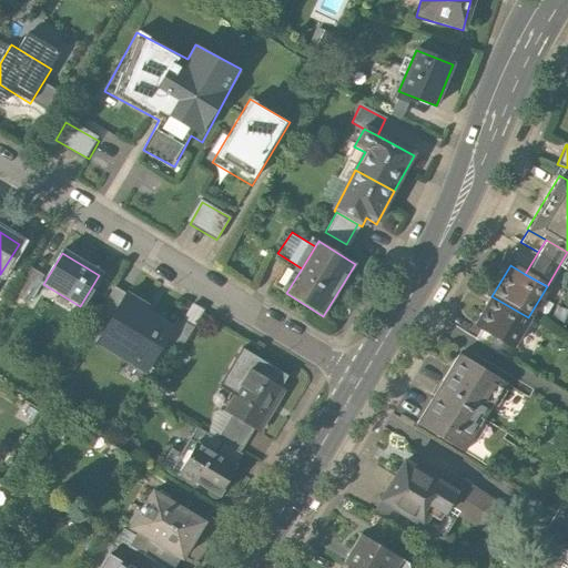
[(40,277),(26,269),(8,296),(23,306),(27,301),(40,277)]
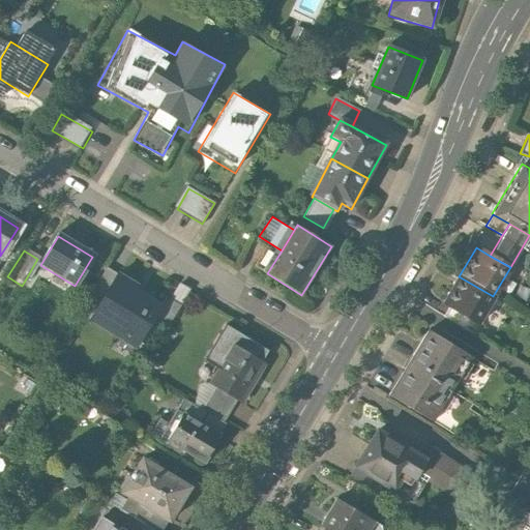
[(88,297),(95,302),(113,274),(105,269),(88,297)]
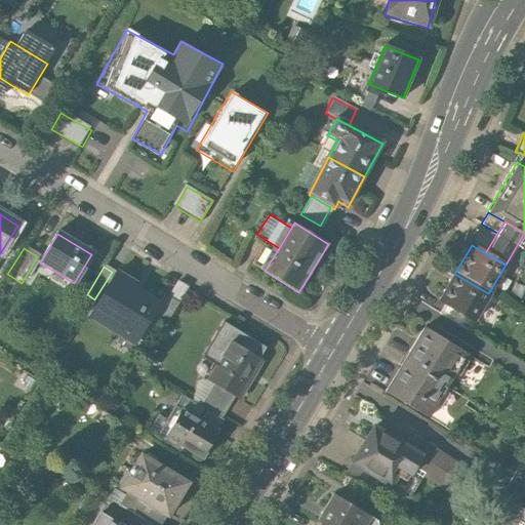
[(132,279),(114,268),(112,272),(94,299),(86,314),(131,341),(148,316),(157,300),(129,284),(132,279)]
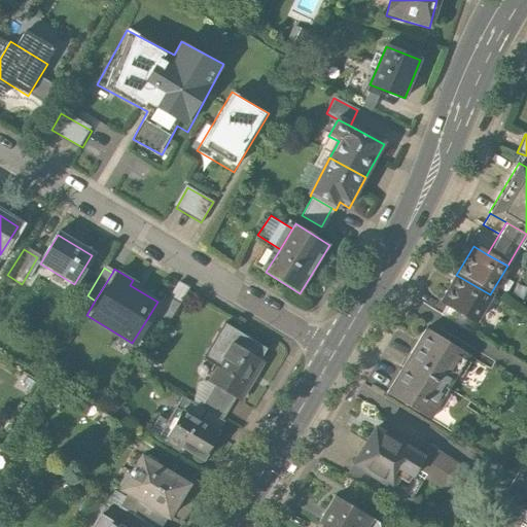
[(473,321),(490,294),(456,275),(440,302),(447,306),(467,318),(473,321)]
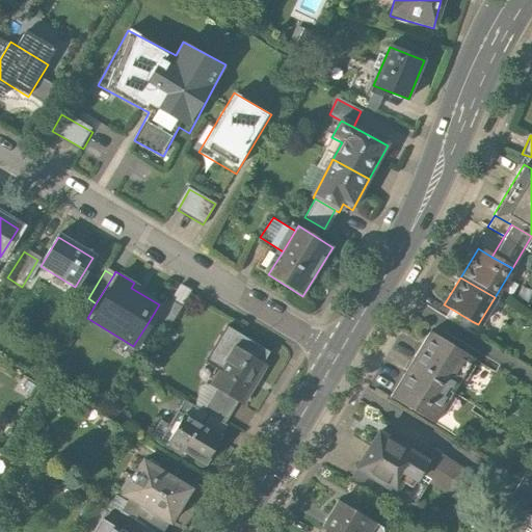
[(159,304),(150,320),(167,330),(181,309),(162,297),(159,304)]
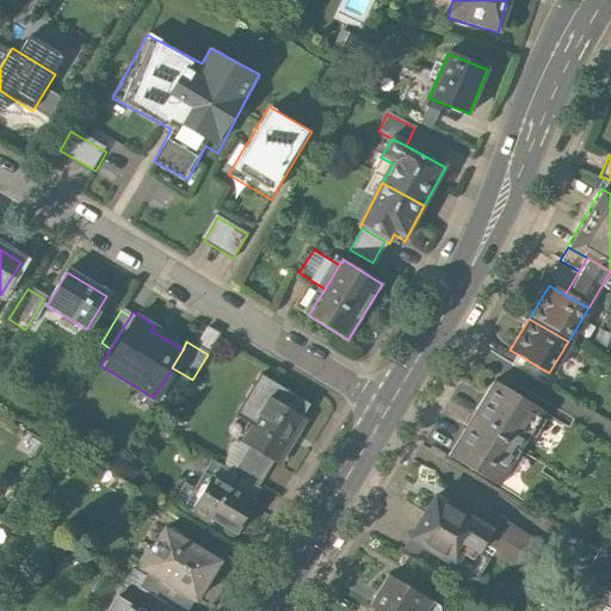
[(518,355),(511,365),(536,380),(542,369),(518,355)]
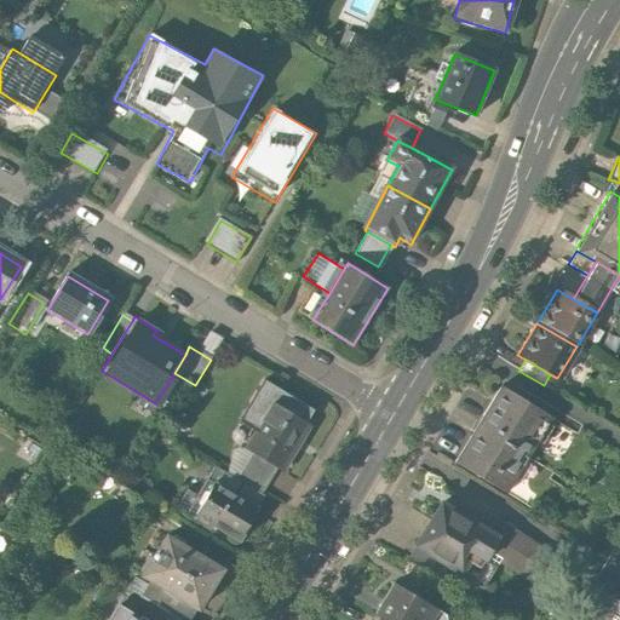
[(236,422),(254,432),(271,403),(303,423),(311,409),(262,379),(236,422)]
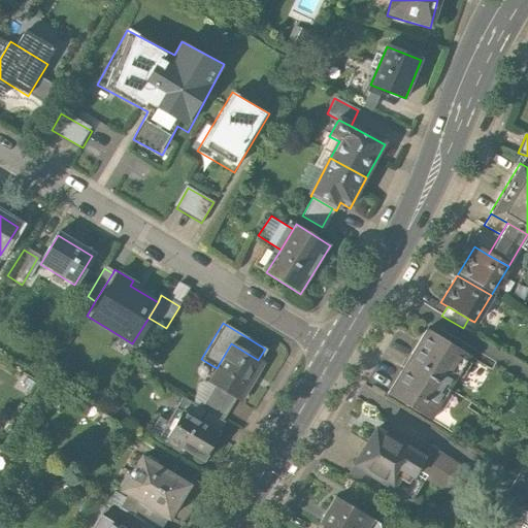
[(425,331),(388,395),(429,420),(466,355),(425,331)]
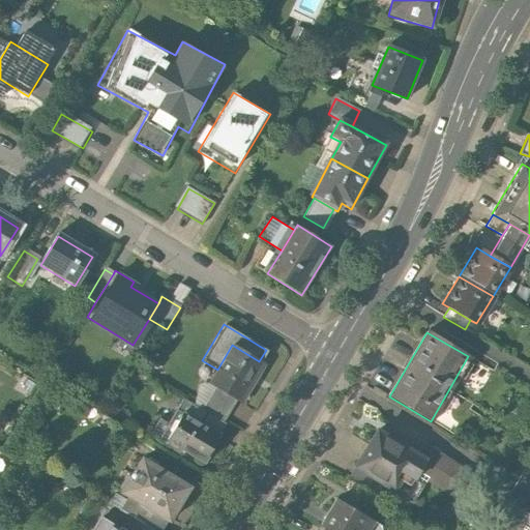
[(217,370),(208,384),(238,403),(262,363),(259,361),(232,345),(217,370)]
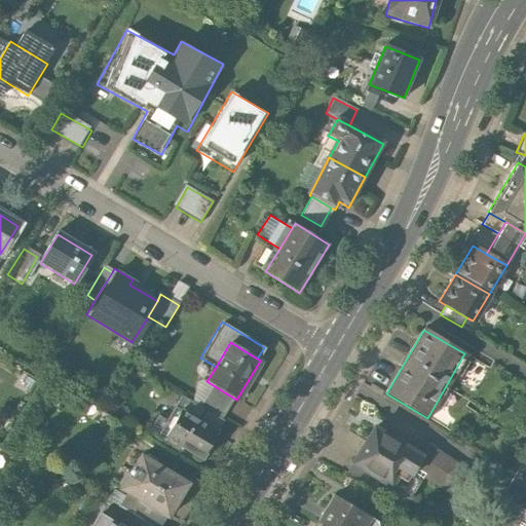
[(183,411),(164,440),(179,449),(183,444),(202,455),(217,433),(183,411)]
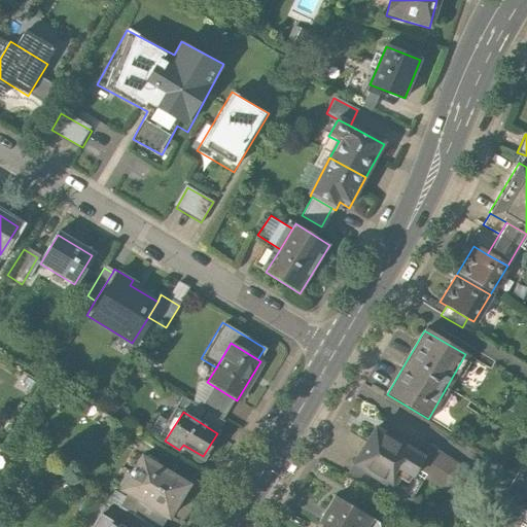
[(401,441),(375,424),(352,460),(356,462),(400,490),(413,470),(423,454),(401,441)]
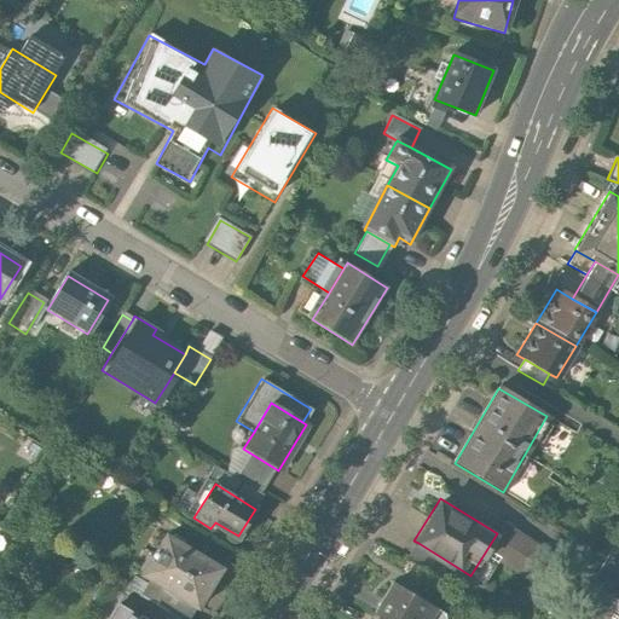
[(478,505),(472,518),(497,533),(485,553),(532,582),(551,551),(478,505)]
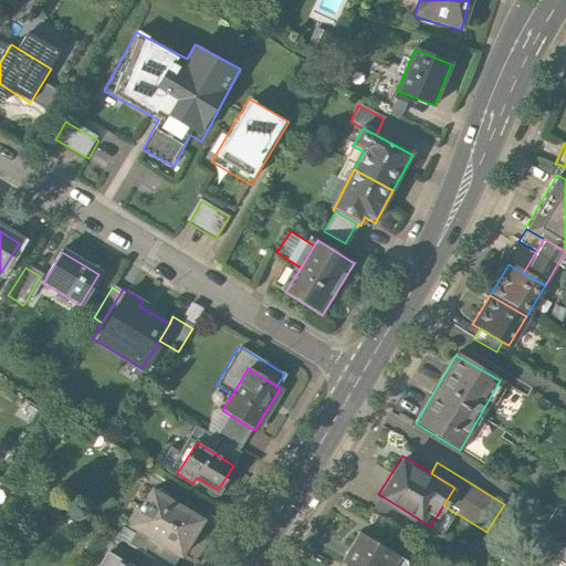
[(148,484),(125,522),(137,530),(179,554),(202,515),(148,484)]
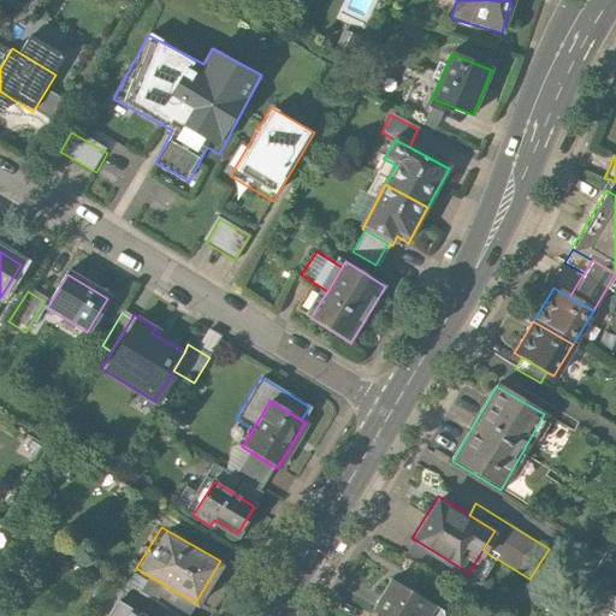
[(404,558),(457,591),(468,573),(416,540),(404,558)]
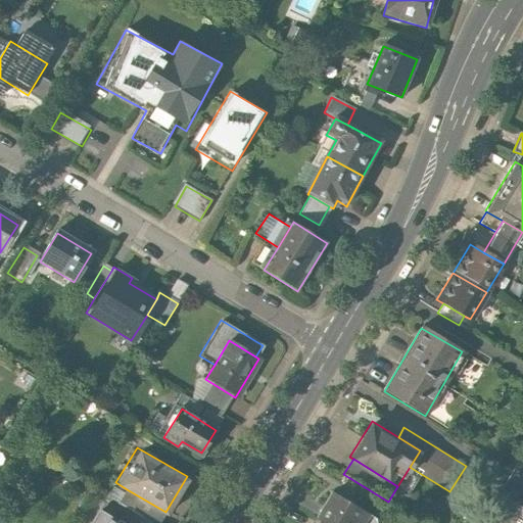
[(141,519),(148,522),(158,522),(165,512),(127,489),(117,505),(141,519)]
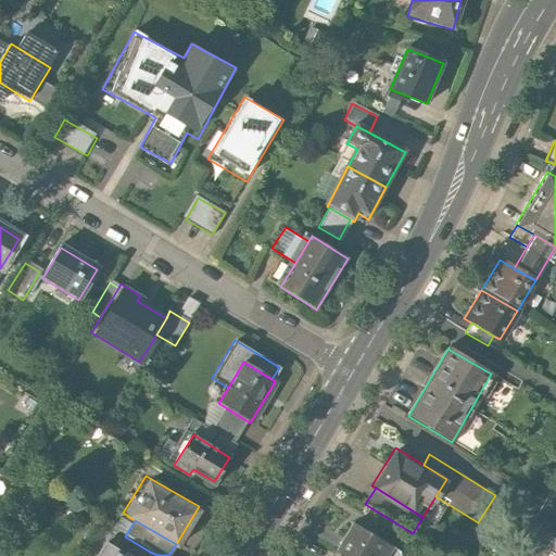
[(555,555),(555,536),(531,521),(512,554),(514,555),(555,555)]
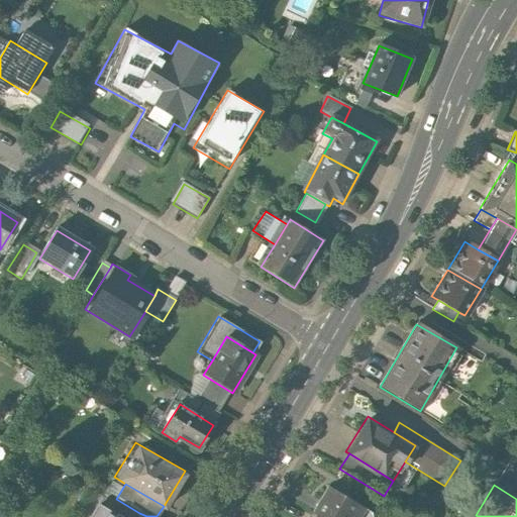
[(328,488),(313,511),(322,516),(358,516),(364,509),(328,488)]
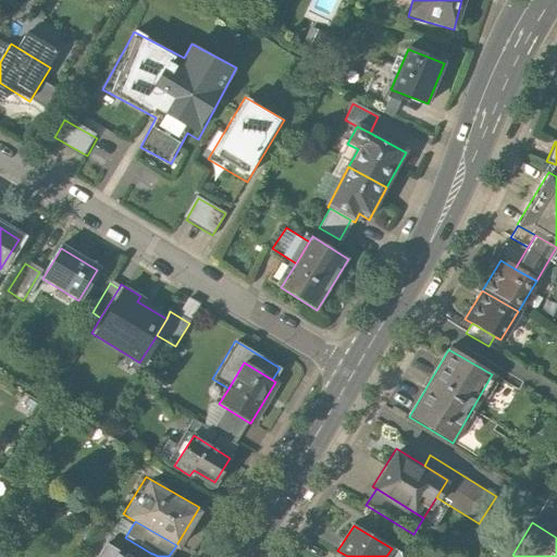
[(125,537),(118,551),(128,556),(146,556),(150,553),(125,537)]
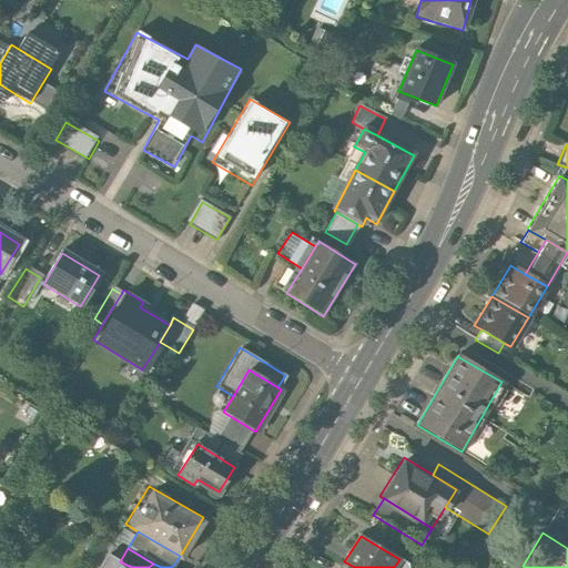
[(131,567),(120,561),(105,553),(95,567),(131,567)]
